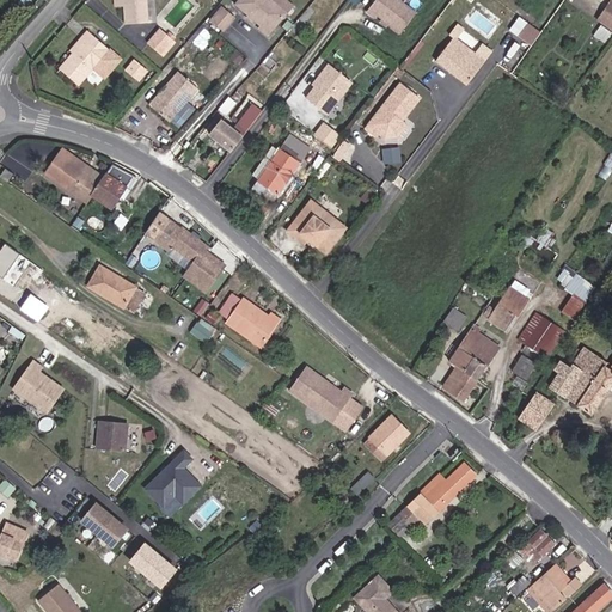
[(147,0),(114,0),(114,6),(124,5),(126,22),(148,19),(147,0)]
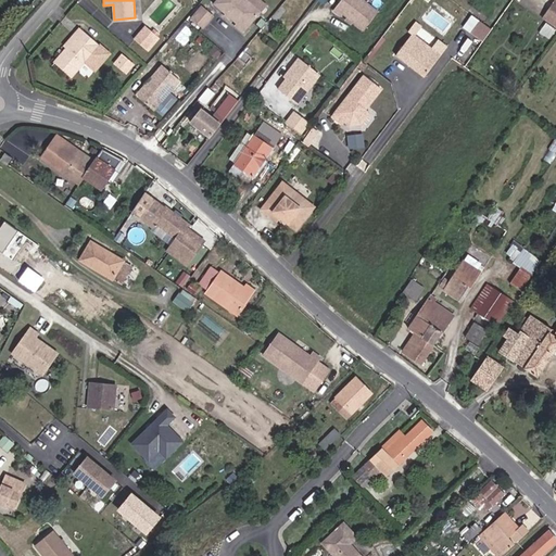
[(262,10),(250,0),(217,0),(215,2),(238,22),(235,25),(243,32),(262,10)]
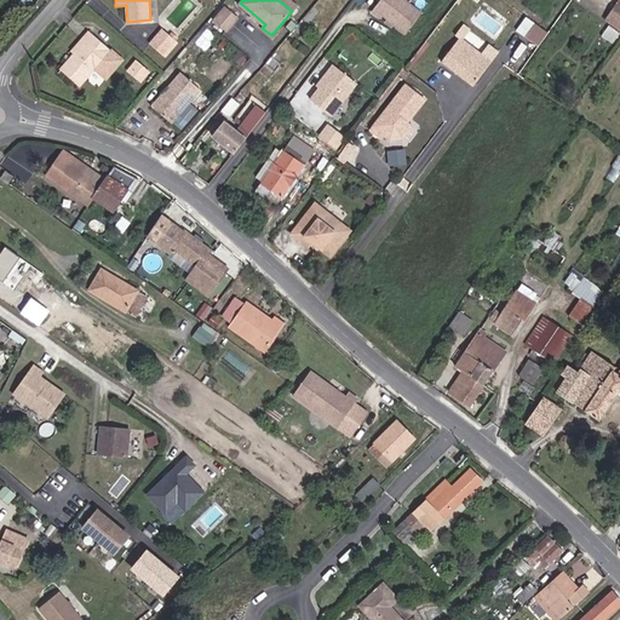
[(423,13),(405,0),(382,0),(373,13),(380,18),(382,16),(407,34),(423,13)]
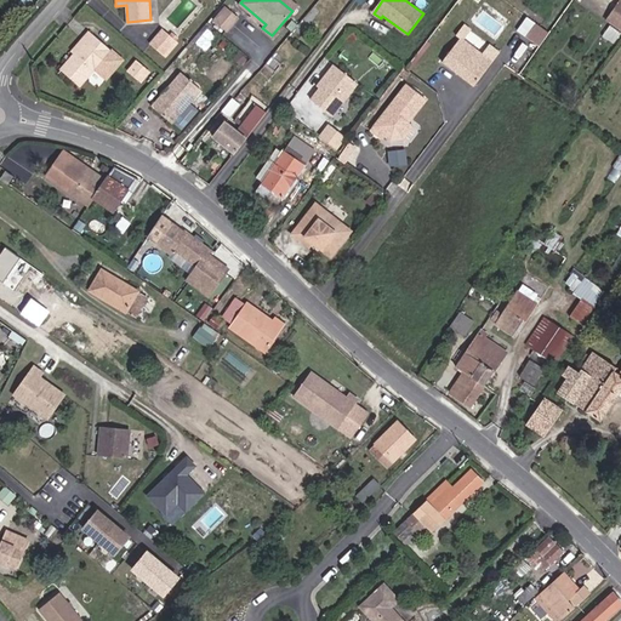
[(620,23),(620,0),(614,0),(603,15),(619,28),(620,23)]
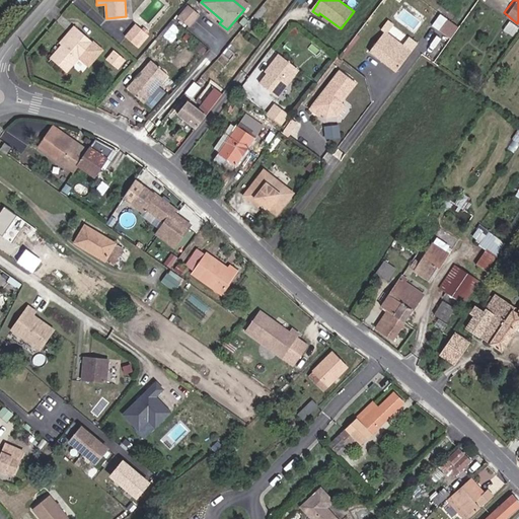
[(198,15),(189,7),(178,18),(189,26),(198,15)]
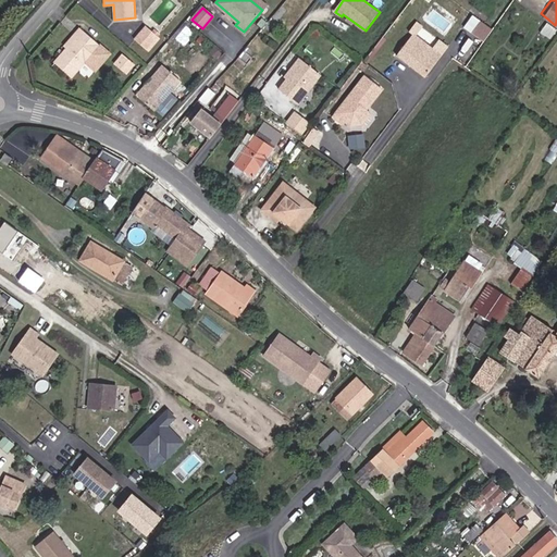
[(235,40),(240,46),(246,39),(224,17),(217,25),(219,27),(211,36),(225,50),(235,40)]
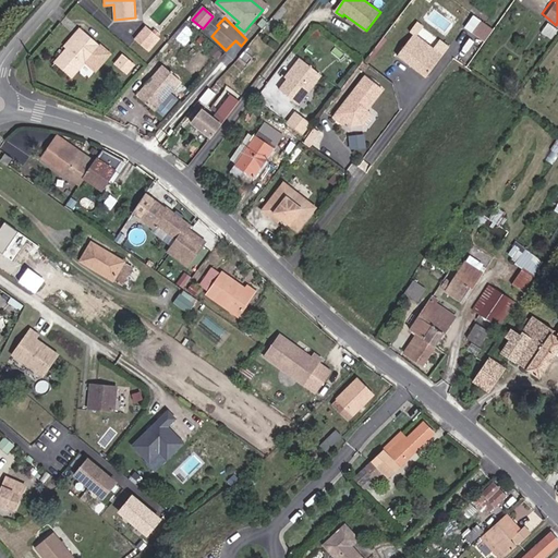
[(487,39),(495,27),(483,19),(474,31),(487,39)]
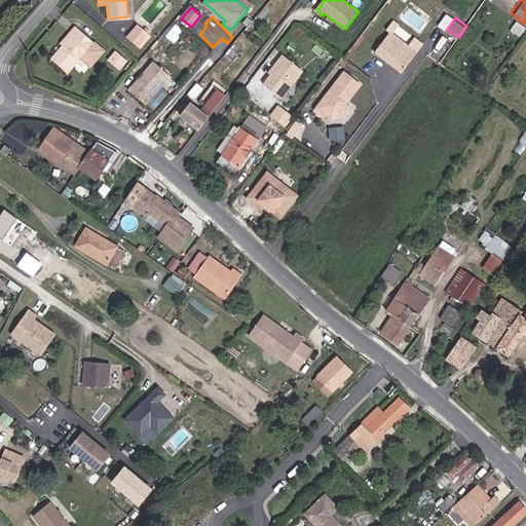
[(151,36),(138,25),(127,37),(141,48),(151,36)]
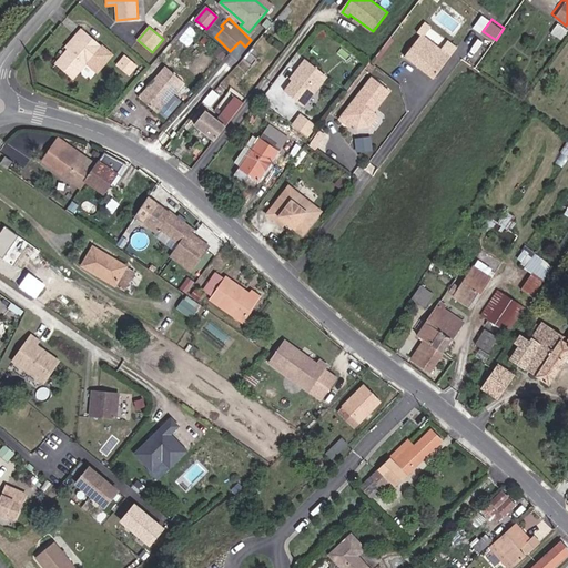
[(111,57),(80,29),(74,36),(78,38),(54,64),(72,80),(85,63),(97,73),(111,57)]
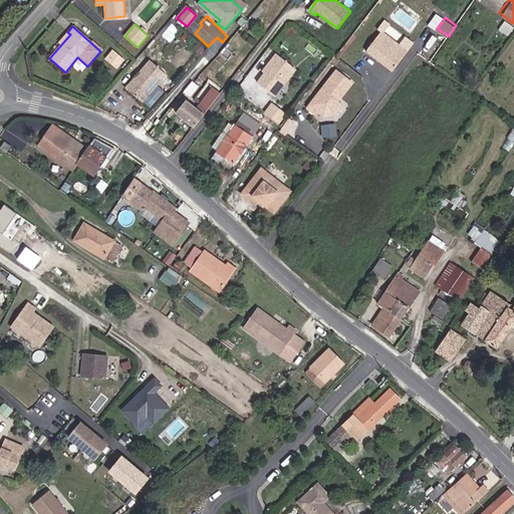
[(172,33),(177,37),(182,32),(177,27),(172,33)]
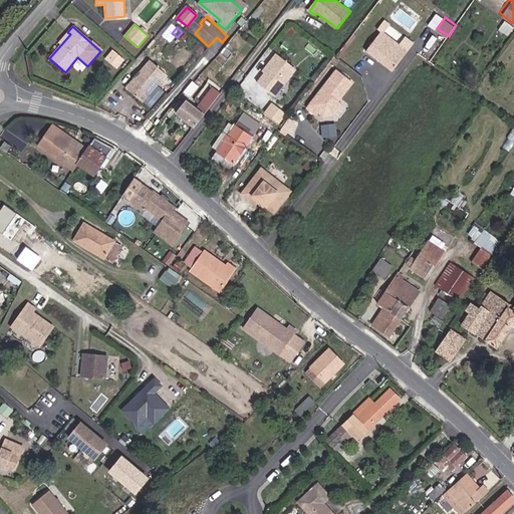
[(410,50),(383,30),(368,50),(381,60),(383,57),(388,60),(384,63),(395,70),(410,50)]
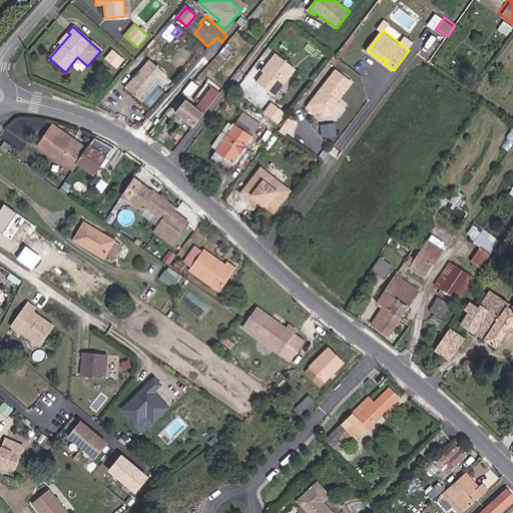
[(70,34),(67,32),(57,42),(61,45),(70,34)]
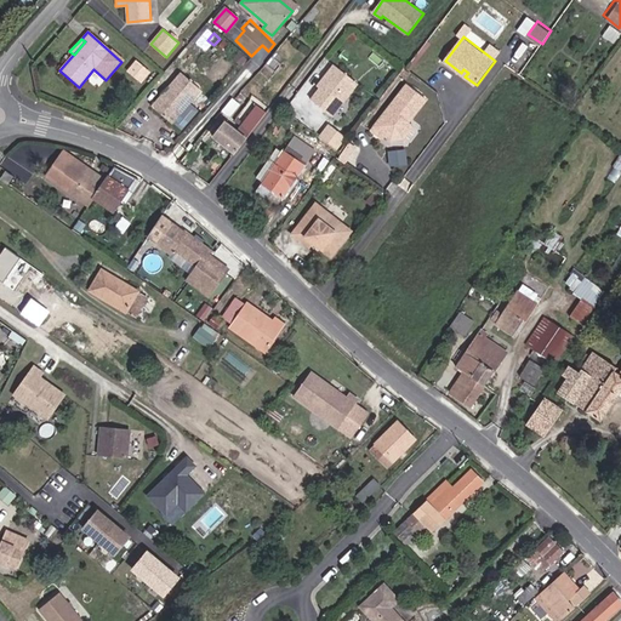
[(223,41),(217,49),(224,55),(231,47),(223,41)]
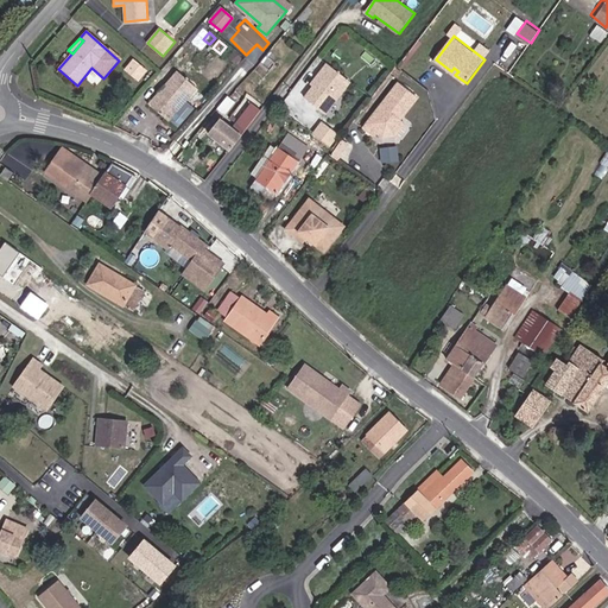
[(268,71),(276,62),(267,55),(259,63),(268,71)]
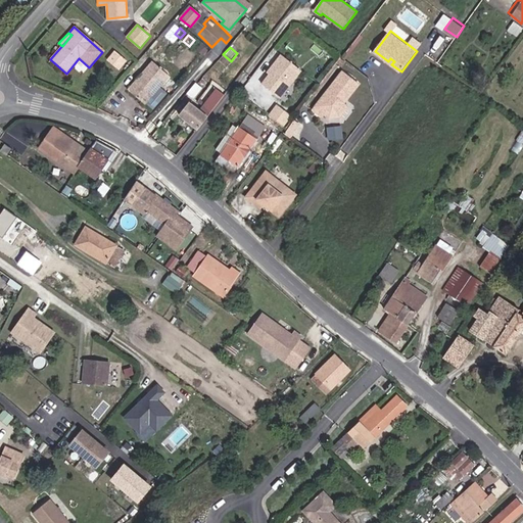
[(114,51),(107,59),(110,61),(117,53),(114,51)]
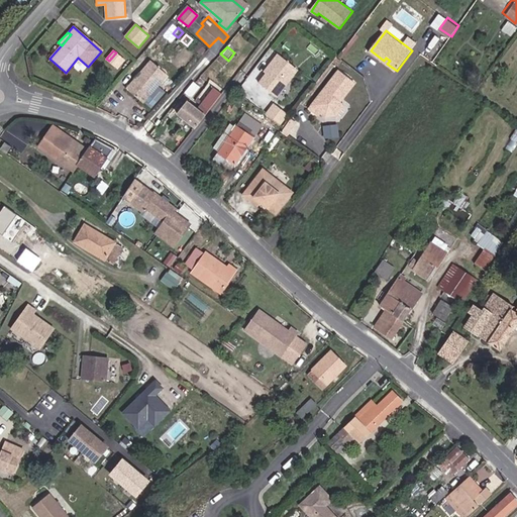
[(125,61),(116,53),(109,61),(119,69),(125,61)]
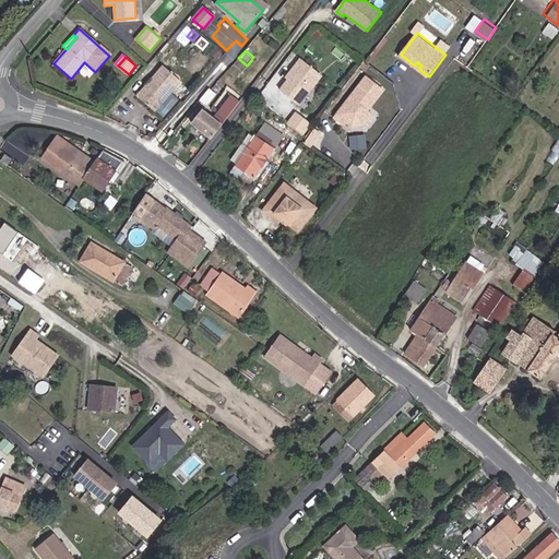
[(290,79),(283,88),(300,103),(324,73),(302,57),(290,72),(294,74),(290,79)]
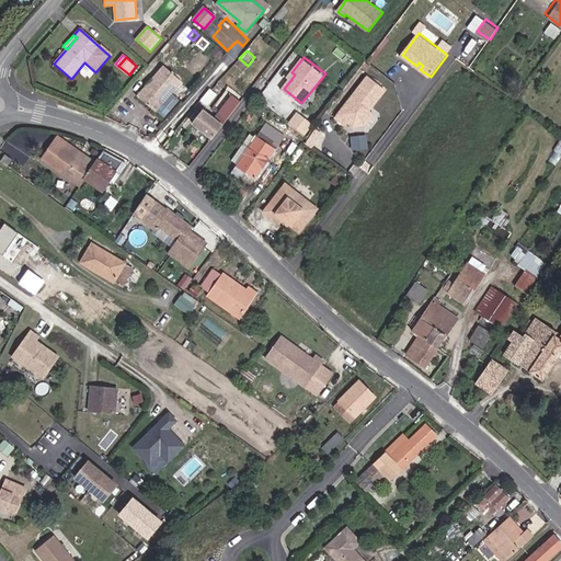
[(170,96),(181,83),(162,67),(149,82),(151,84),(148,88),(146,87),(135,99),(155,114),(158,111),(170,96)]
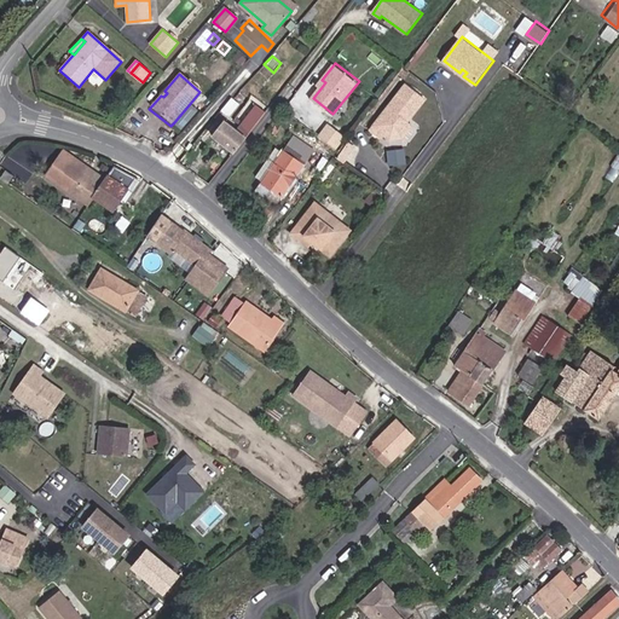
[(409,120),(426,97),(406,84),(372,129),(383,137),(386,133),(391,137),(404,137),(414,123),(409,120)]
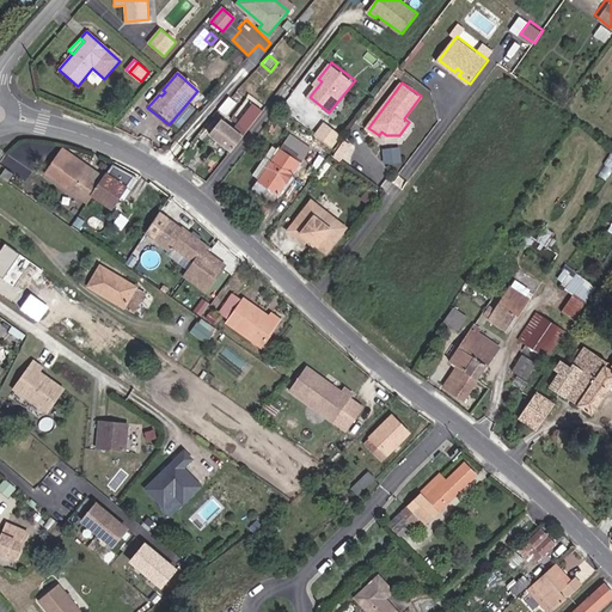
[(237,102),(230,97),(220,108),(226,114),(237,102)]
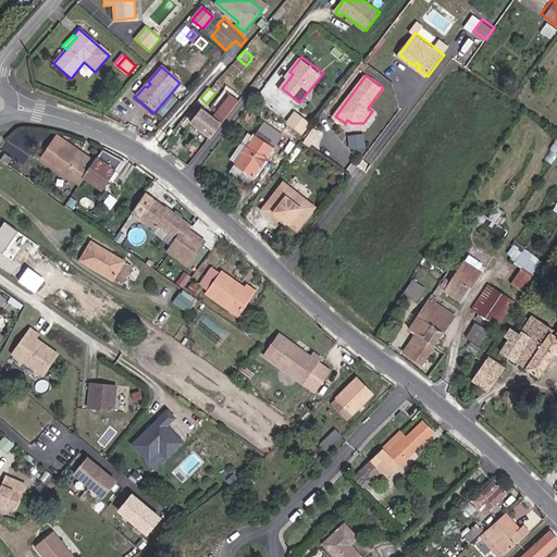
[(190,122),(210,138),(223,122),(239,101),(229,93),(211,114),(203,108),(190,122)]
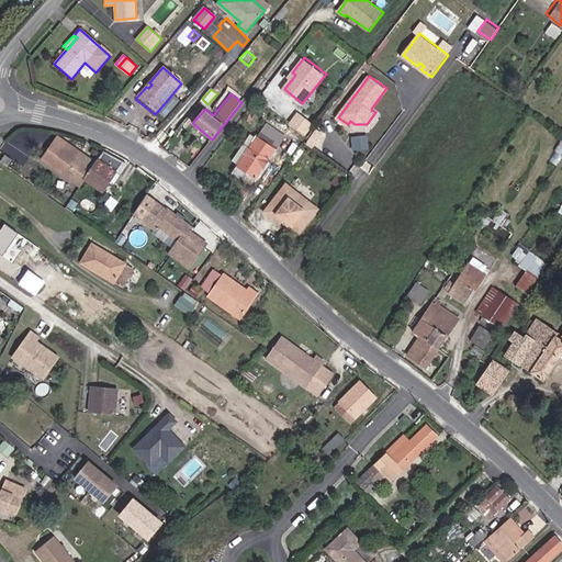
[(170,97),(158,111),(166,117),(178,103),(170,97)]
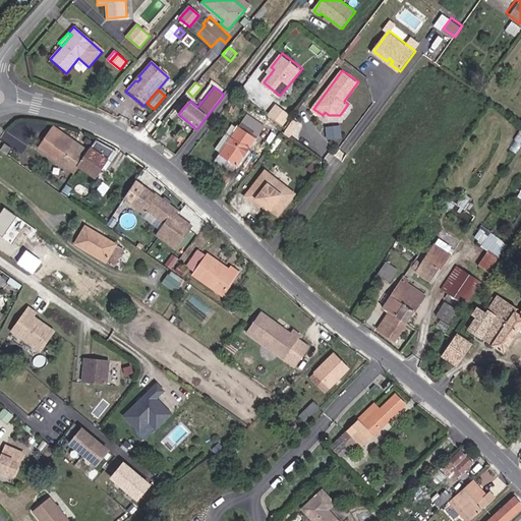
[(285,124),(292,116),(280,106),(273,115),(285,124)]
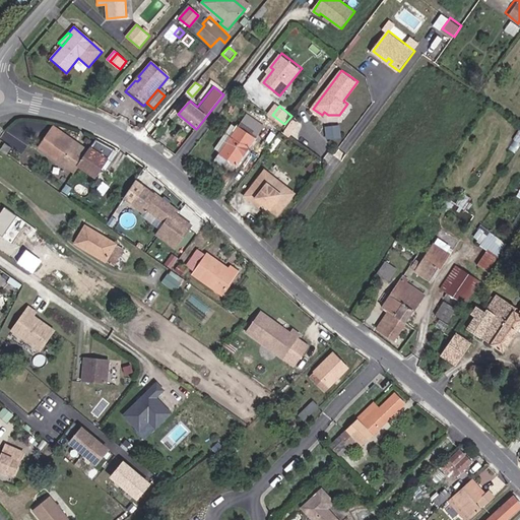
[(231,171),(266,127),(250,115),(240,127),(234,123),(213,148),(219,153),(215,158),(231,171)]
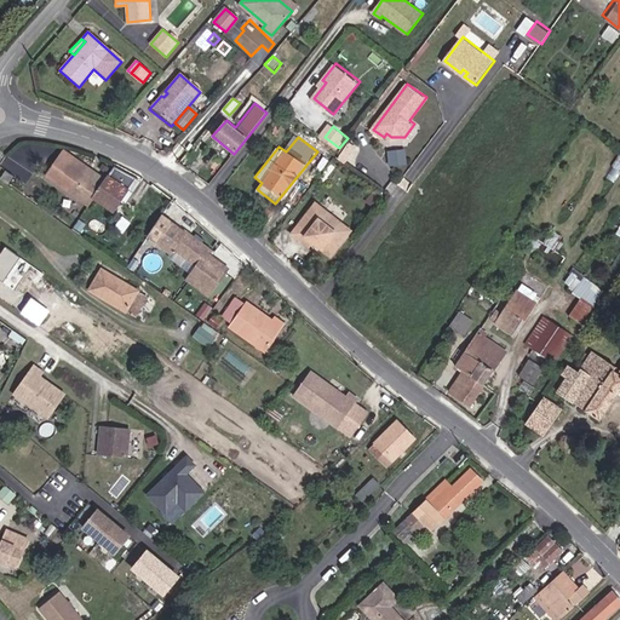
[(58,159),(81,174),(87,165),(65,149),(58,159)]
